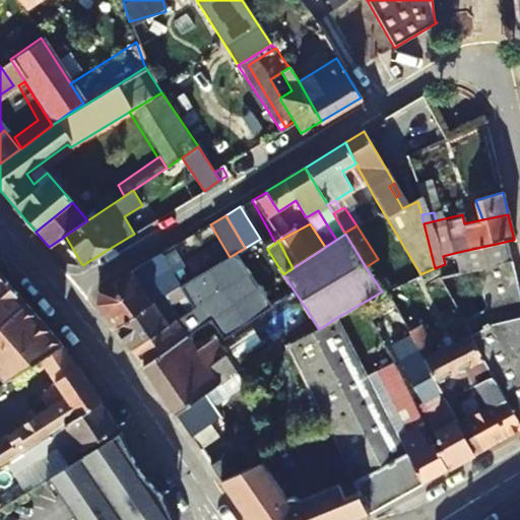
[(505,243),(505,242),(454,253),(455,259),(505,243)]
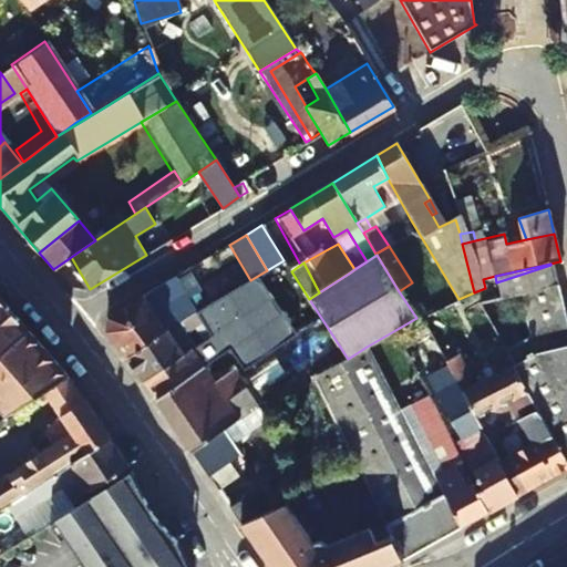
[(517,294),(556,284),(550,265),(496,282),(492,285),(496,298),(517,294)]
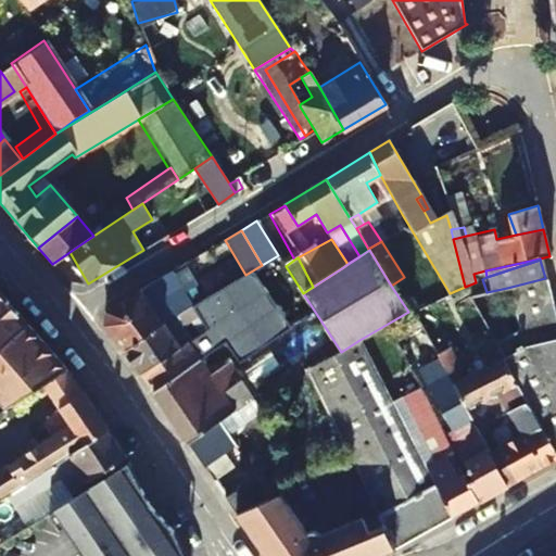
[(482,279),(487,277),(485,270),(474,274),(476,282),(482,279)]
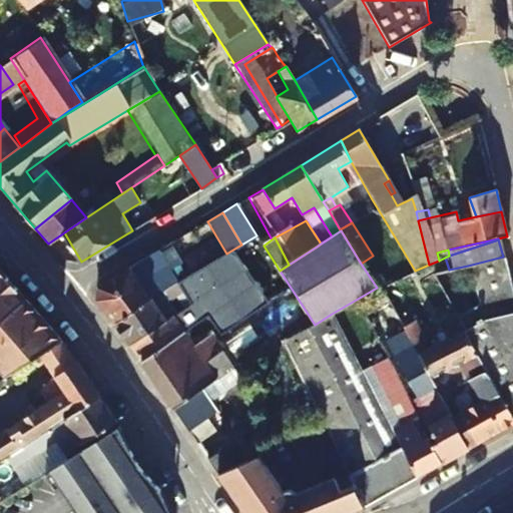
[(503,257),(468,266),(474,287),(508,278),(503,257)]
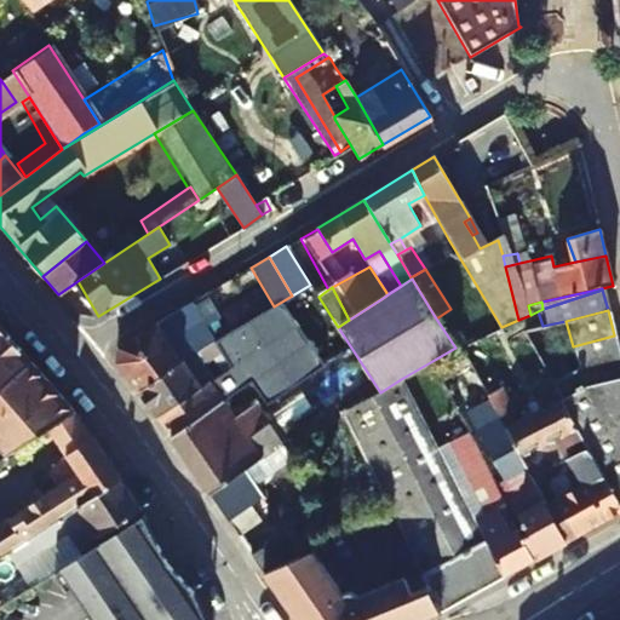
[(118,362),(139,390),(181,361),(168,342),(158,323),(119,345),(118,362)]
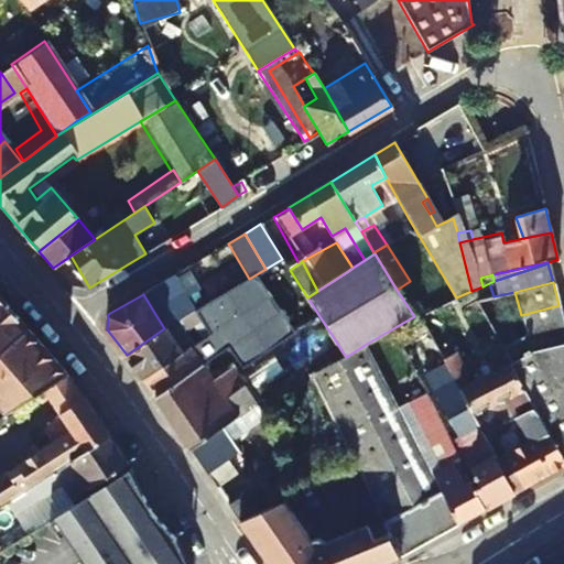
[(0,296),(0,403),(9,413),(44,389),(67,373),(0,296)]
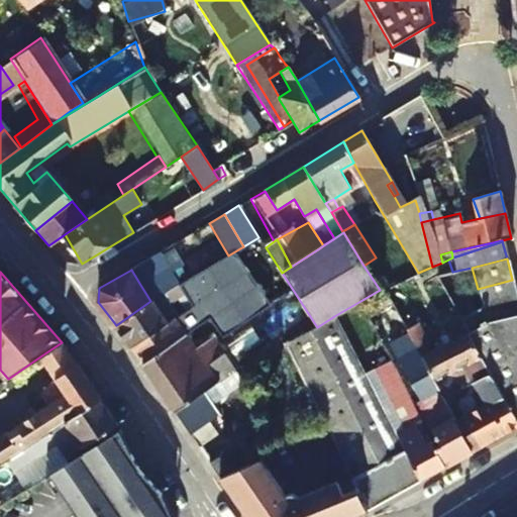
[(512,280),(478,289),(484,309),(516,300),(512,280)]
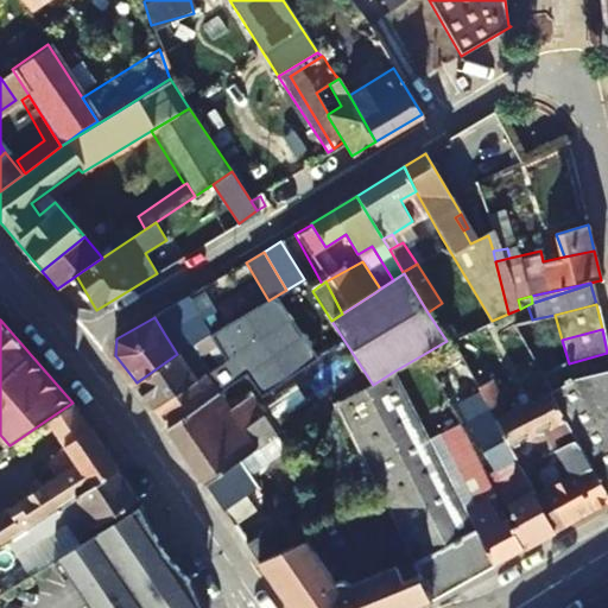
[(208,371),(196,354),(213,344),(208,336),(204,339),(177,354),(137,382),(153,406),(203,374),(208,371)]
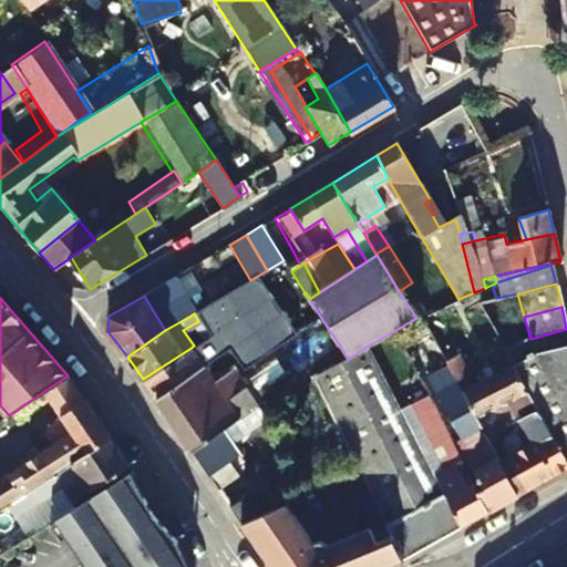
[(566,462),(566,330),(566,329),(531,339),(525,340),(506,353),(514,366),(513,368),(539,413),(566,462)]
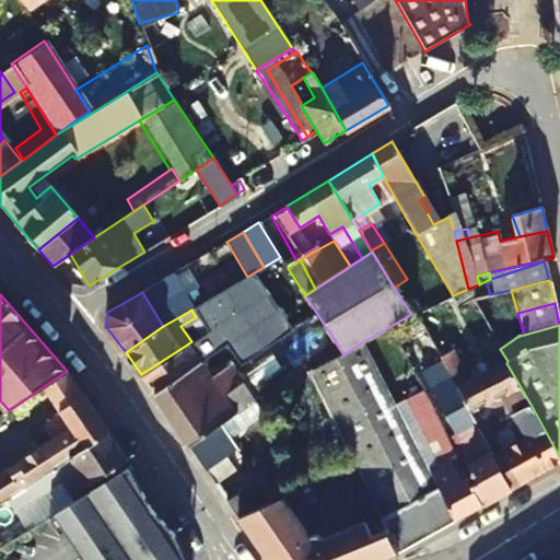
[(395,555),(455,521),(406,428),(362,342),(343,354),(310,376),(350,463),(382,528),(384,532),(395,555)]
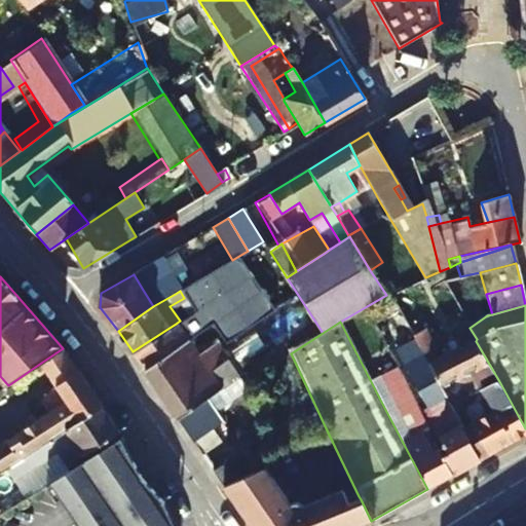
[(220,423),(213,413),(203,400),(236,377),(213,342),(195,353),(176,324),(133,351),(193,443),(220,423)]
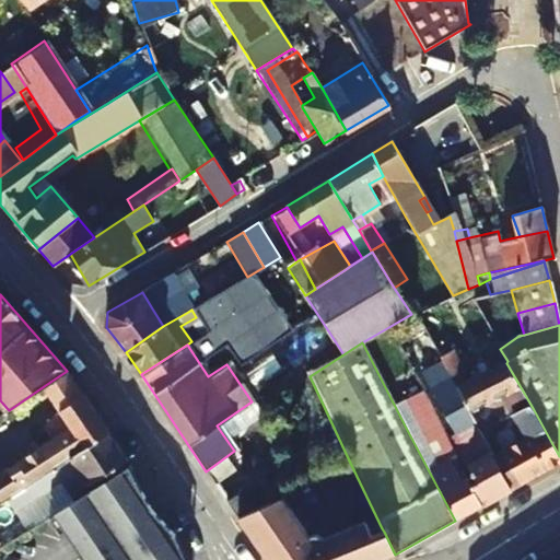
[(451,378),(453,383),(464,376),(453,352),(440,359),(451,378)]
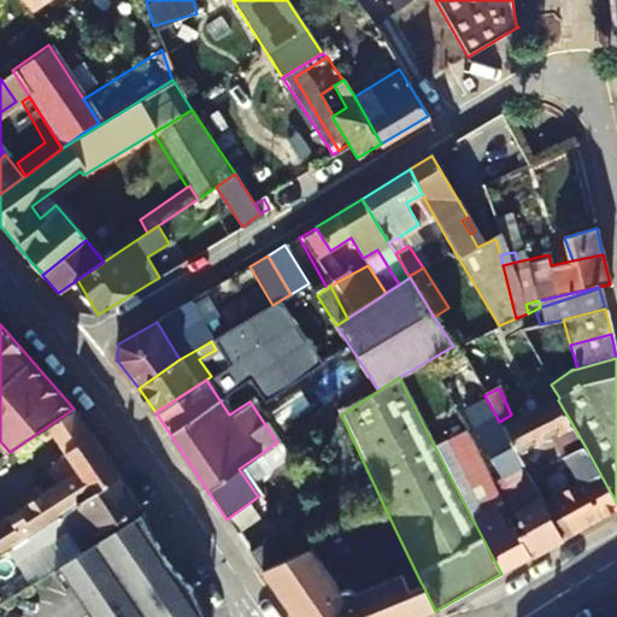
[(517,457),(545,441),(553,438),(565,462),(587,450),(558,400),(529,415),(526,407),(517,411),(521,421),(516,423),(503,429),(517,457)]
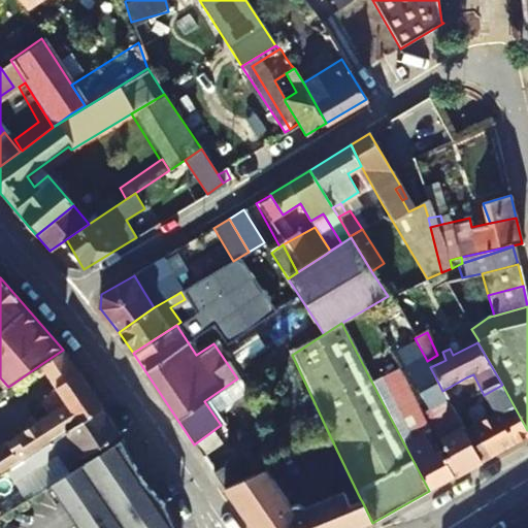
[(71,360),(63,350),(41,364),(57,388),(80,373),(78,370),(71,360)]
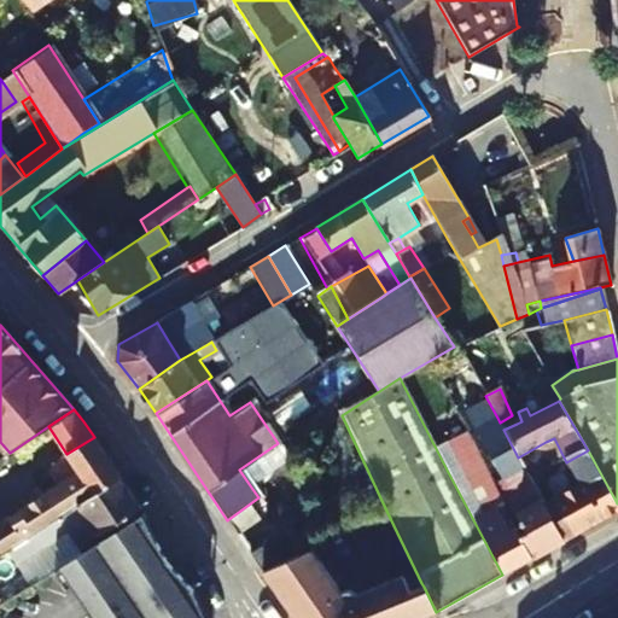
[(517,424),(512,415),(500,423),(502,429),(503,430),(517,424)]
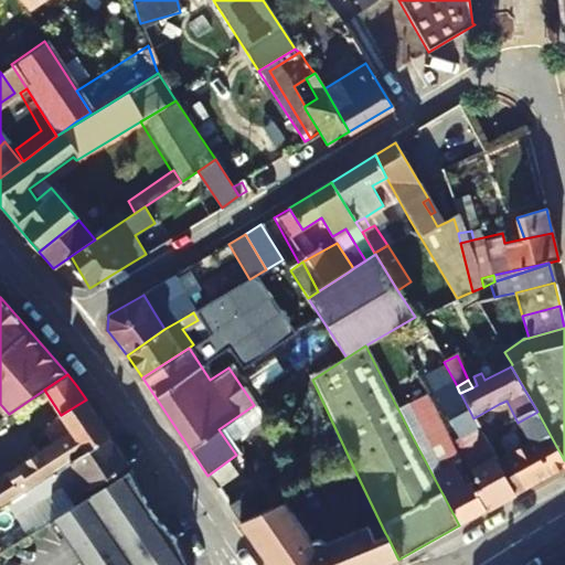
[(437,391),(441,401),(459,392),(457,386),(455,382),(437,391)]
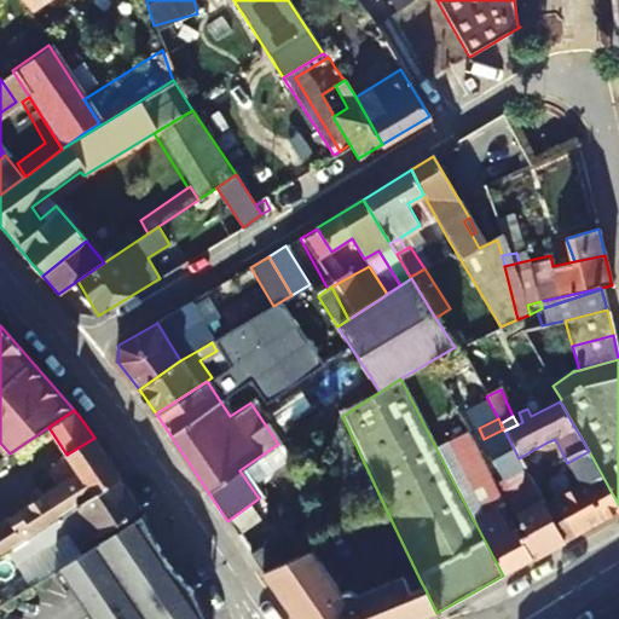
[(526,532),(519,534),(531,560),(562,542),(545,509),(519,458),(504,431),(503,429),(484,439),(481,440),(507,490),(515,485),(526,508),(516,513),(526,532)]
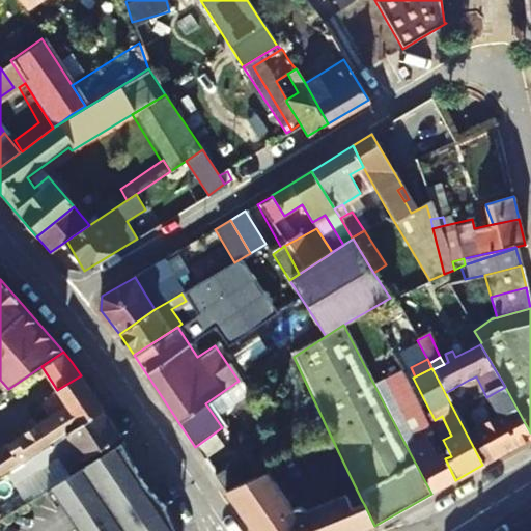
[(0,476),(8,471),(103,410),(81,375),(57,390),(59,392),(66,404),(58,410),(0,444),(0,476)]
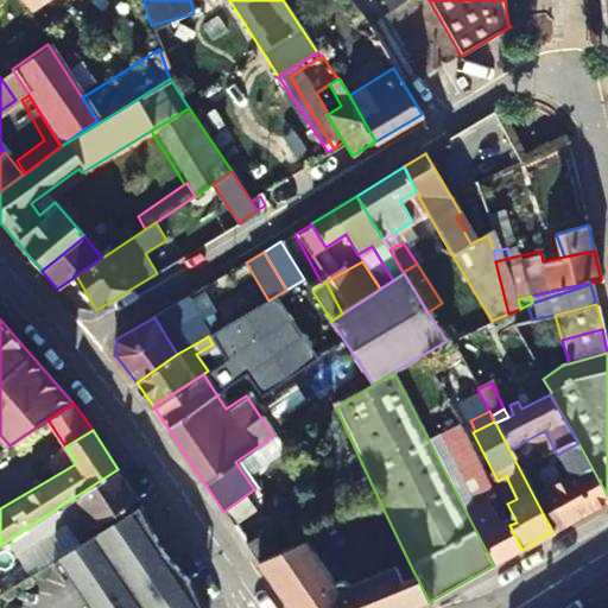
[(545,431),(537,435),(550,458),(557,455),(545,431)]
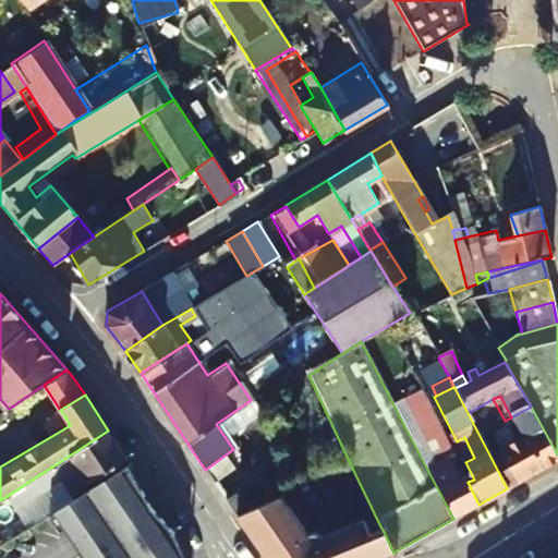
[(408,407),(414,421),(404,426),(453,519),(478,505),(468,482),(425,398),(408,407)]
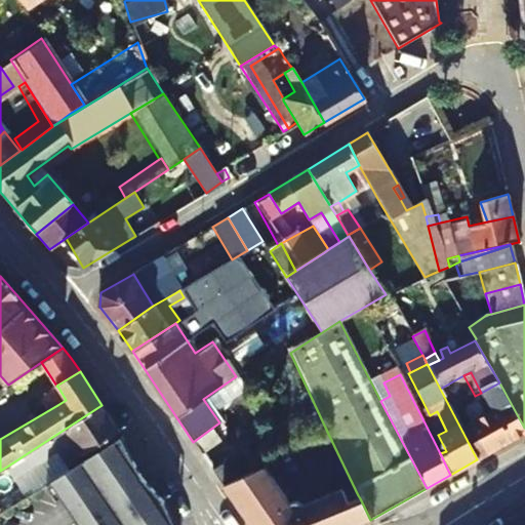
[(236,376),(203,399),(212,412),(245,390),(236,376)]
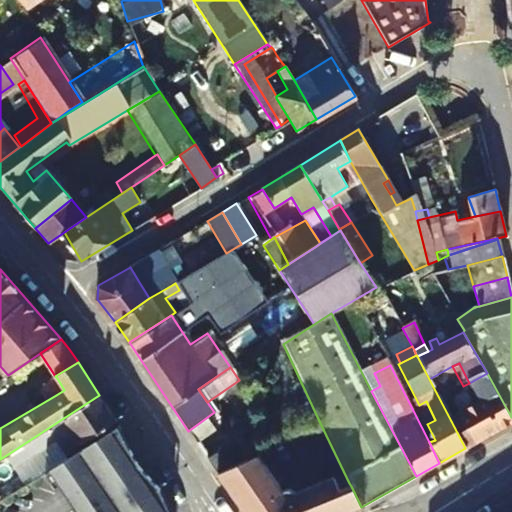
[(482,439),(511,421),(511,417),(487,373),(469,383),(475,393),(481,405),(467,412),(482,439)]
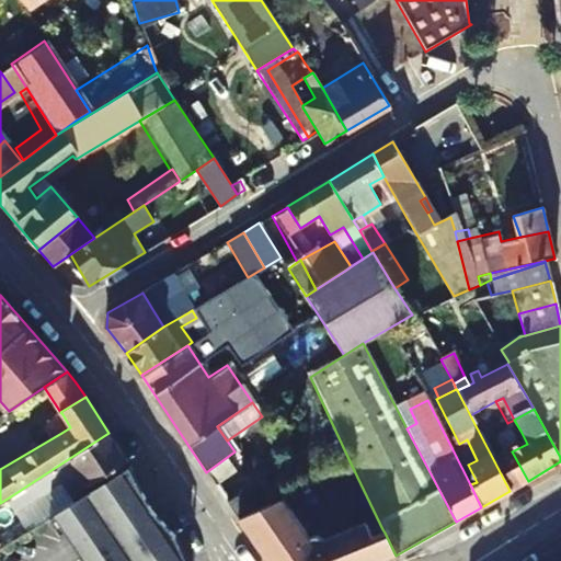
[(70,427),(63,414),(54,420),(61,433),(70,427)]
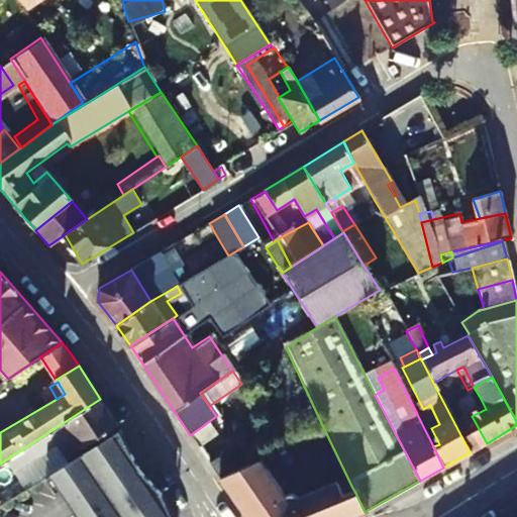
[(486,409),(480,397),(474,400),(477,407),(471,411),(472,416),(486,409)]
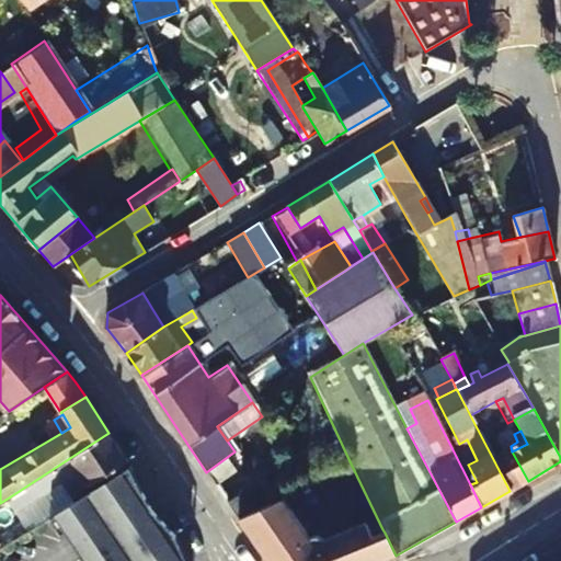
[(109,433),(9,497),(18,512),(31,504),(30,500),(61,480),(64,483),(82,473),(88,484),(127,460),(109,433)]
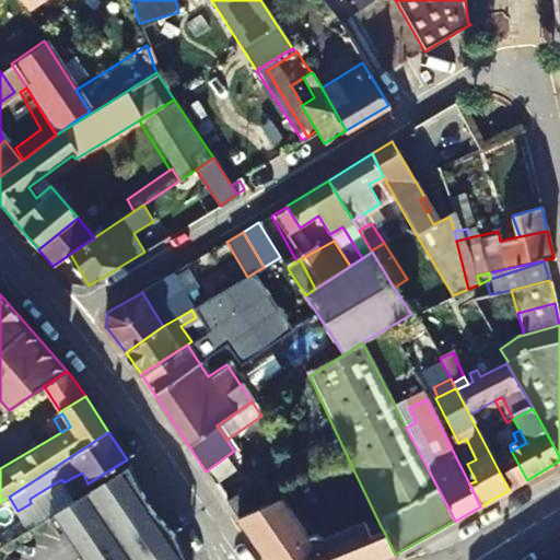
[(517,486),(527,480),(511,451),(502,456),(517,486)]
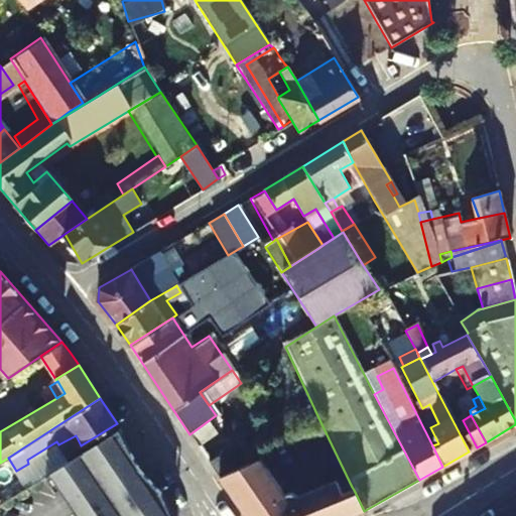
[(469,452),(477,447),(463,420),(455,424),(469,452)]
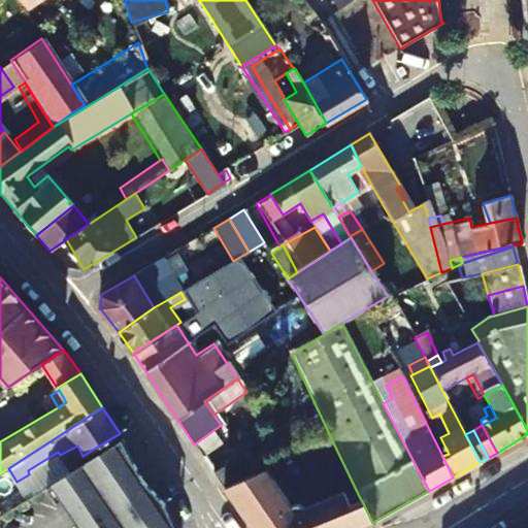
[(133,467),(119,442),(72,471),(105,483),(133,467)]
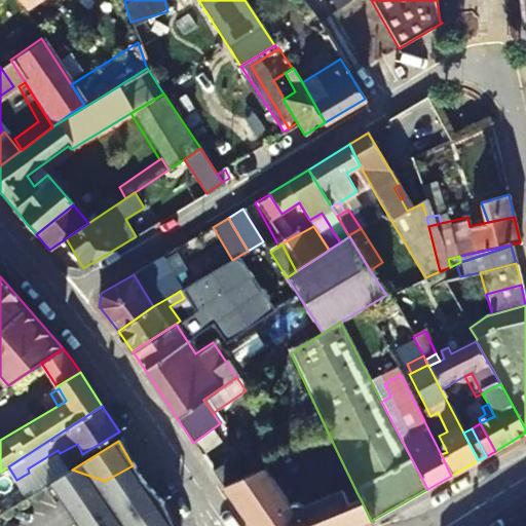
[(211,470),(222,486),(252,472),(238,452),(211,470)]
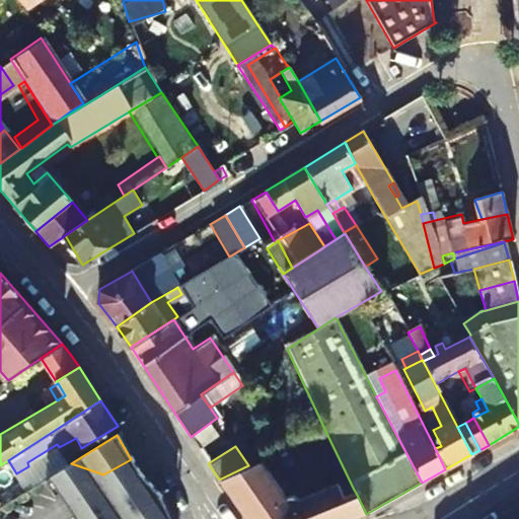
[(51,476),(73,514),(140,474),(131,459),(103,474),(71,463),(51,476)]
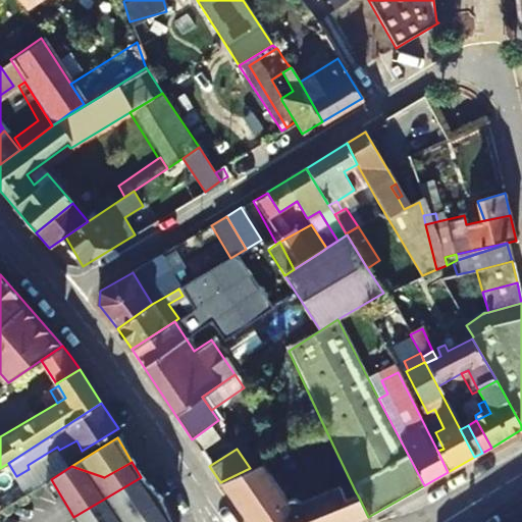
[(284,501),(259,464),(250,468),(220,482),(247,521),(357,521),(368,517),(358,496),(344,502),(338,487),(298,505),(297,503),(295,501),(292,500),(290,500),(286,500),(284,501)]
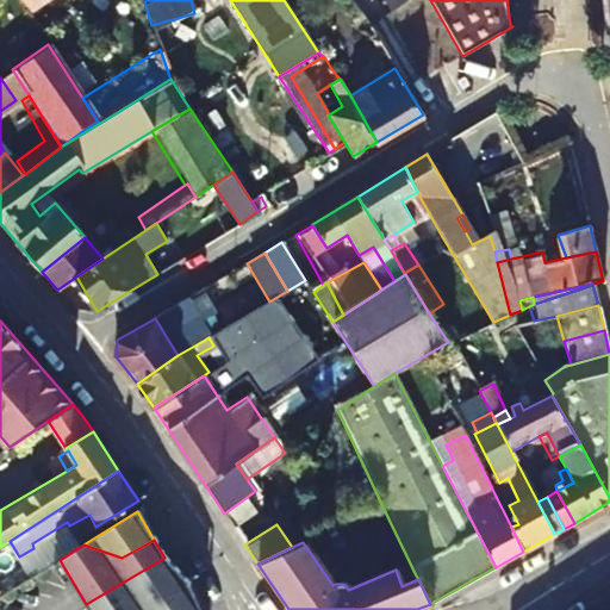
[(192,609),(188,598),(165,558),(86,604),(89,609),(192,609)]
